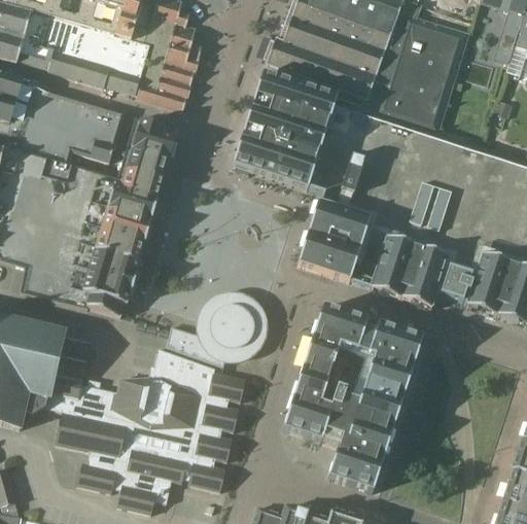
[(14,10),(0,6),(0,59),(16,64),(18,62),(47,71),(47,73),(103,90),(104,88),(137,97),(136,99),(182,113),(186,99),(183,98),(186,85),(190,86),(195,73),(190,72),(195,60),(198,61),(202,46),(192,43),(196,31),(186,28),(189,14),(180,12),(182,4),(169,0),(157,0),(148,32),(134,28),(130,43),(99,34),(73,27),(47,20),(14,10)]
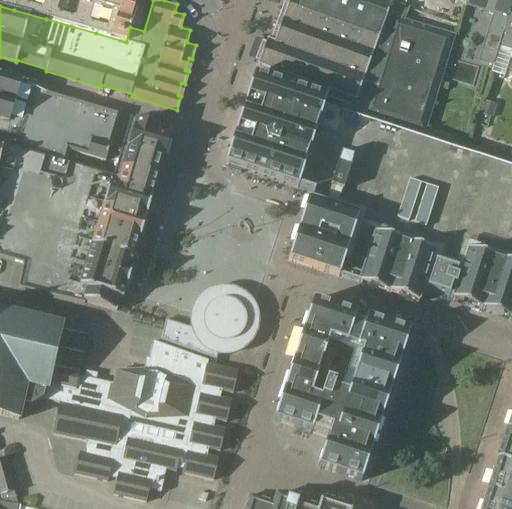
[(0,0),(0,6),(14,10),(16,0),(0,0)]
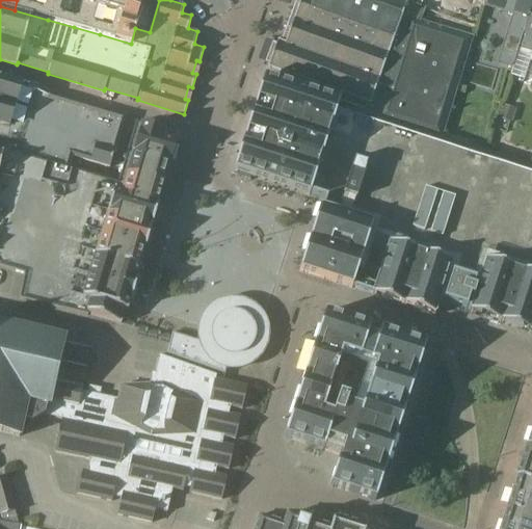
[(17,0),(15,10),(48,20),(53,0),(17,0)]
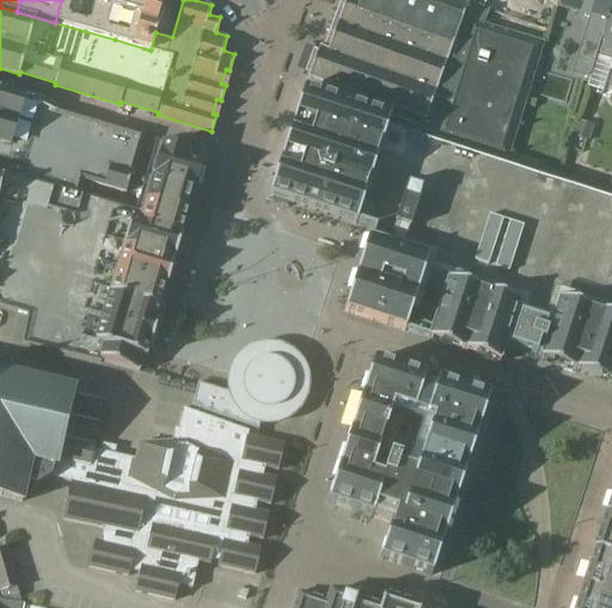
[(61,0),(55,23),(85,31),(93,0),(61,0)]
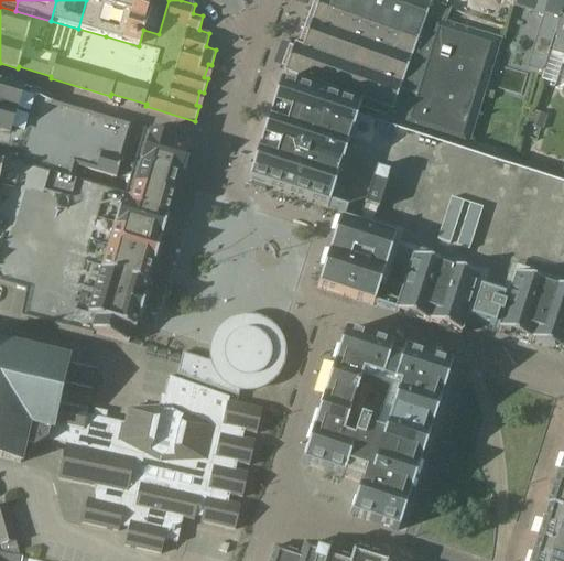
[(86,0),(78,29),(106,36),(116,0),(86,0)]
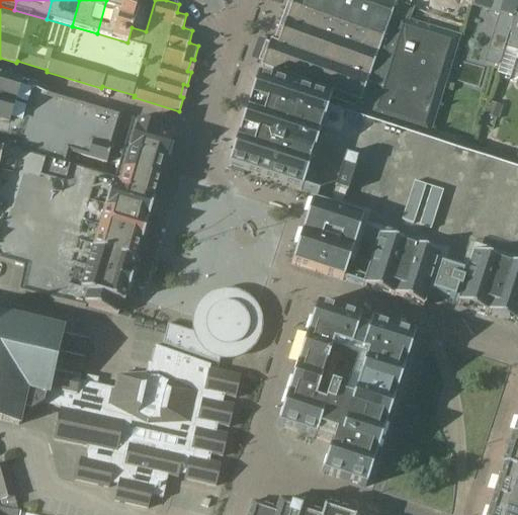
[(106,0),(97,33),(127,43),(132,27),(138,7),(140,7),(141,0),(106,0)]
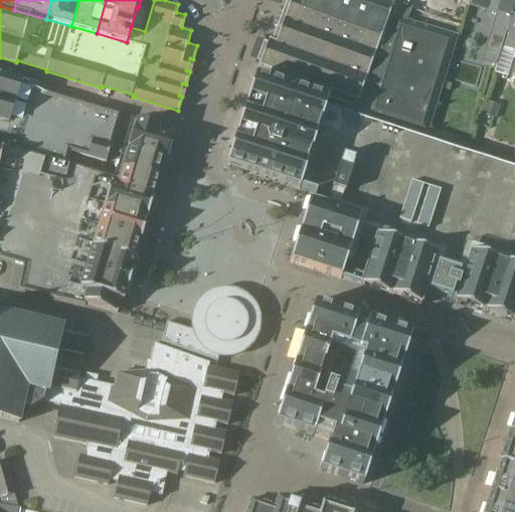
[(291,0),(288,9),(379,43),(390,12),(394,0),(291,0)]
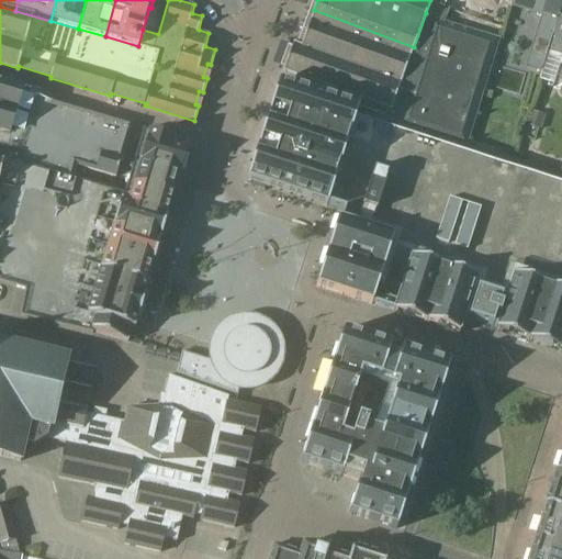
[(540,37),(550,41),(561,3),(561,1),(561,0),(512,0),(510,6),(512,6),(514,0),(526,4),(525,9),(541,14),(541,15),(542,15),(542,14),(547,17),(540,37)]
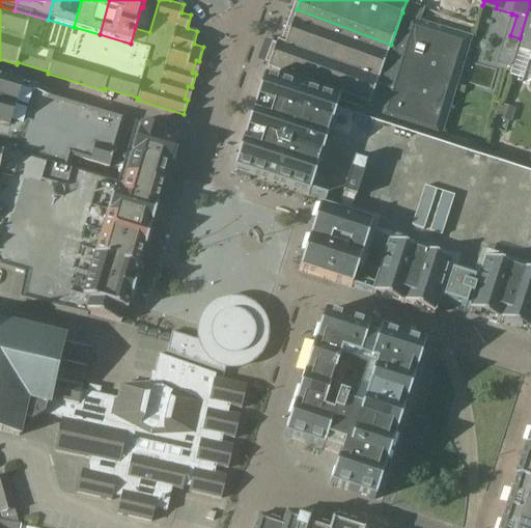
[(530,2),(530,3),(520,38),(509,73),(524,77),(530,52),(530,2)]
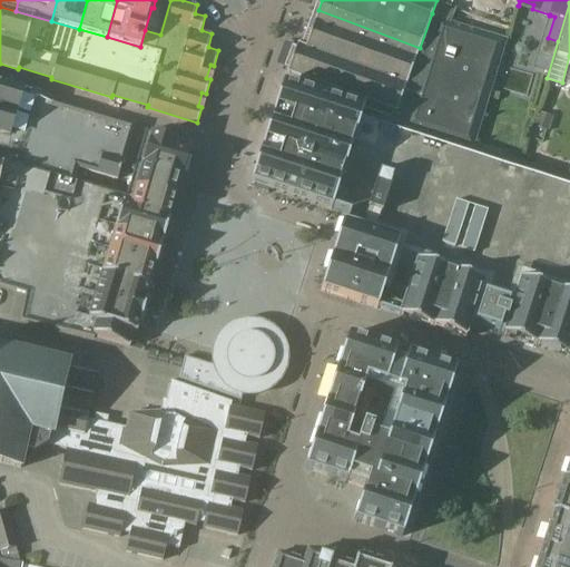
[(318,10),(305,45),(408,81),(420,48),(318,10)]
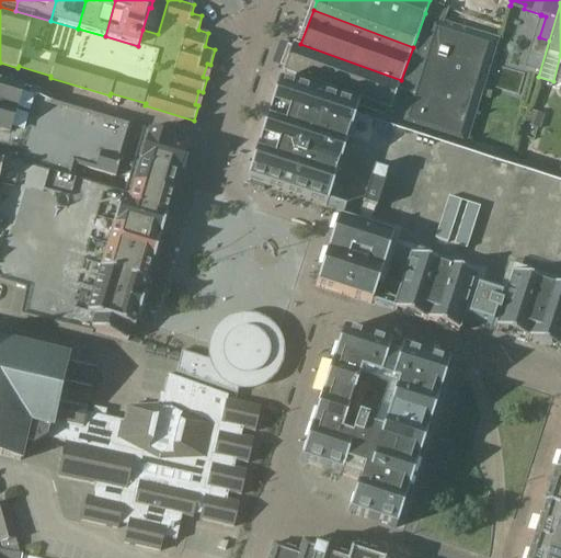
[(500,36),(425,13),(413,47),(401,80),(413,84),(407,102),(408,102),(401,123),(467,145),(500,36)]
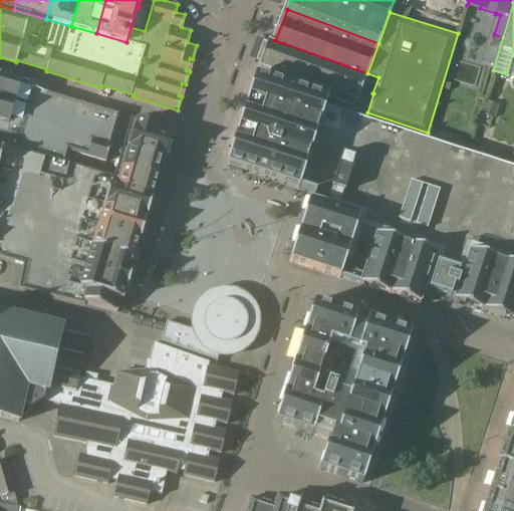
[(367,73),(275,40),(268,38),(259,64),(358,98),(367,73)]
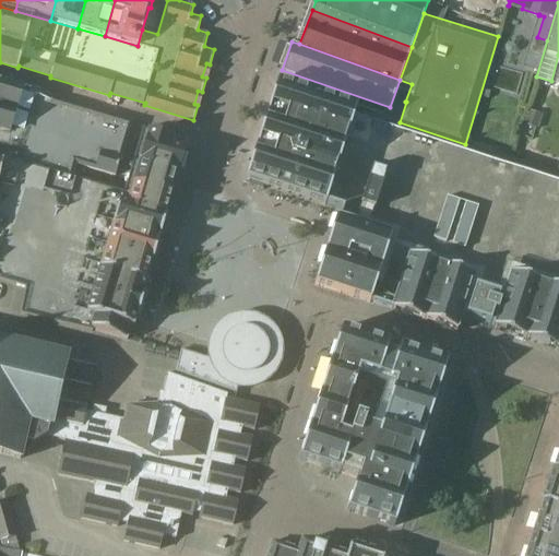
[(74,163),(116,174),(120,156),(130,121),(60,102),(61,97),(0,79),(0,150),(16,155),(15,160),(71,176),(74,163)]
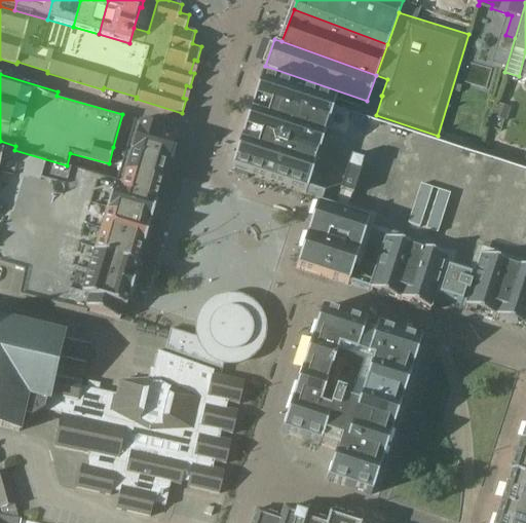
[(305,191),(321,196),(337,201),(350,160),(361,163),(376,115),(358,110),(359,106),(261,75),(230,167),(234,170),(233,173),(247,177),(248,174),(305,192),(305,191)]
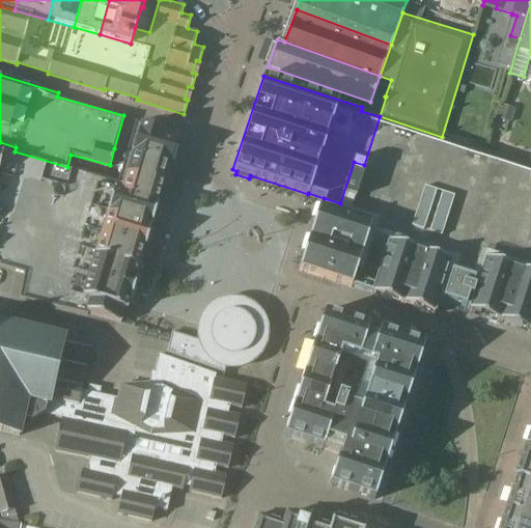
[(502,104),(498,115),(510,119),(514,108),(502,104)]
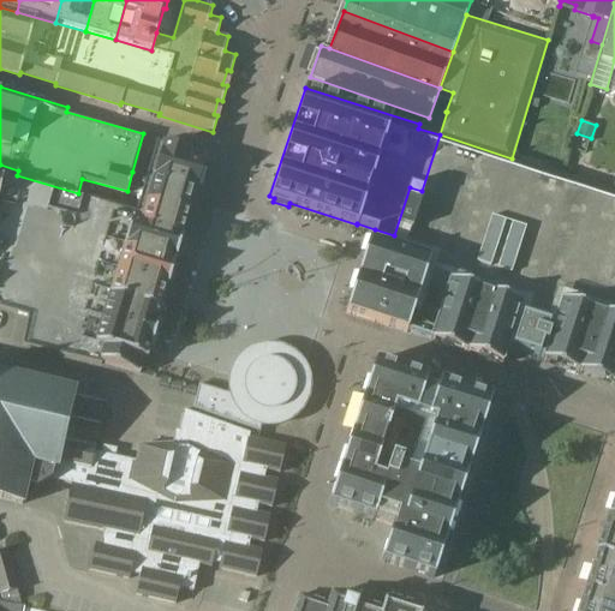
[(422,191),(410,187),(394,235),(375,229),(372,239),(369,238),(346,311),(365,318),(406,331),(407,329),(430,336),(429,339),(502,363),(509,345),(542,355),(542,358),(614,382),(614,191),(512,159),(440,135),(422,191)]
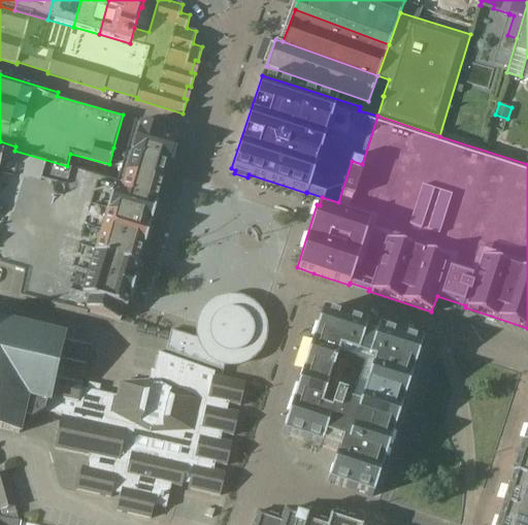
[(0,263),(25,270),(20,295),(88,312),(88,310),(121,320),(124,307),(127,307),(130,297),(131,297),(137,274),(136,274),(139,264),(138,263),(143,247),(144,247),(158,200),(157,199),(163,181),(162,179),(168,162),(169,162),(175,138),(174,138),(176,132),(162,128),(163,128),(141,122),(135,120),(116,184),(66,169),(67,166),(14,151),(15,146),(0,141),(0,263)]
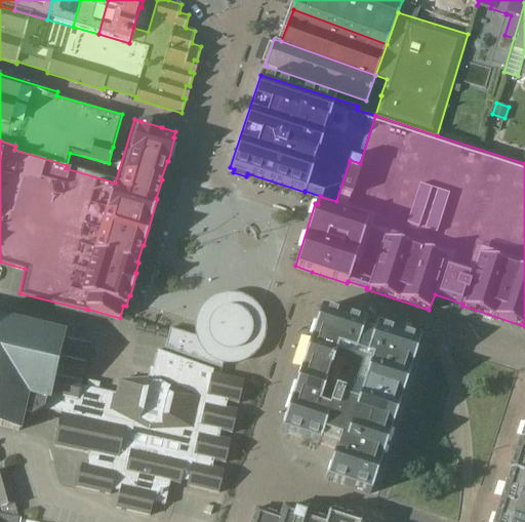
[(205,320),(205,322),(204,330),(199,337),(197,335),(170,327),(165,348),(223,367),(224,360),(226,353),(234,354),(244,351),(251,344),(256,334),(257,324),(254,315),(247,307),(238,302),(228,302),(218,305),(210,311),(205,320)]
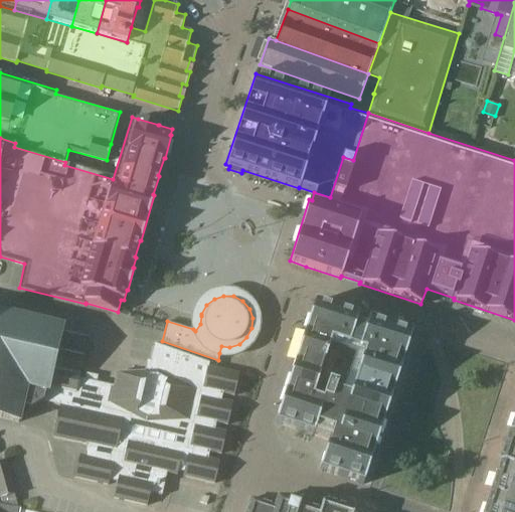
[(314,300),(275,421),(329,439),(319,469),(363,483),(411,332),(368,318),(368,319),(357,315),(358,314),(314,300)]
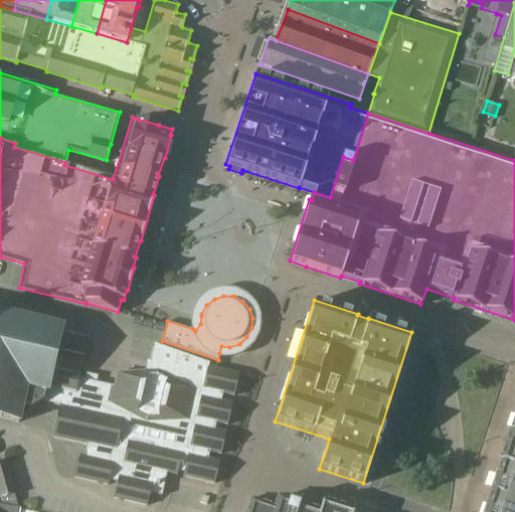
[(0,415),(16,419),(16,420),(19,420),(20,420),(20,417),(24,403),(32,405),(42,399),(43,396),(54,399),(53,403),(59,404),(53,436),(83,442),(83,443),(88,444),(86,455),(80,455),(76,476),(110,483),(111,479),(119,481),(116,497),(148,504),(151,492),(163,495),(168,471),(178,474),(179,469),(185,471),(184,475),(216,482),(220,460),(209,458),(210,450),(222,453),(227,431),(215,429),(217,420),(228,423),(233,401),(221,399),(223,391),(235,394),(238,376),(239,372),(209,365),(210,362),(156,342),(154,342),(148,370),(117,371),(113,386),(97,382),(98,374),(87,371),(84,379),(78,378),(87,337),(87,336),(59,330),(60,328),(61,325),(59,325),(59,323),(57,323),(57,324),(41,321),(42,319),(40,318),(39,320),(24,316),(24,315),(22,314),(22,316),(6,312),(7,311),(5,310),(4,312),(0,310),(0,415)]
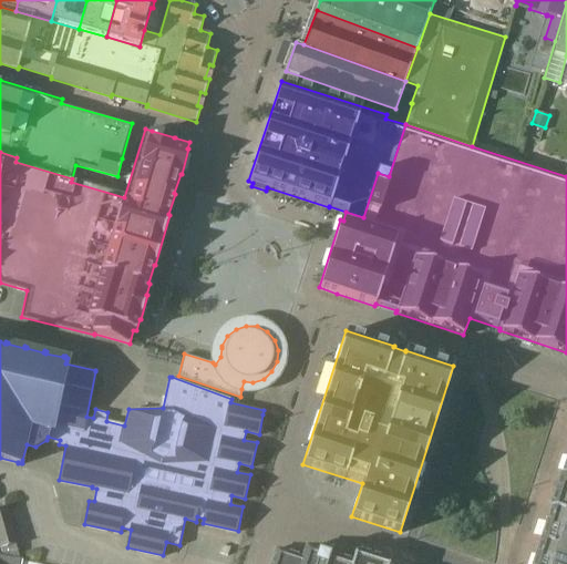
[(549,508),(550,508),(566,513),(566,474),(562,473),(560,473),(549,508)]
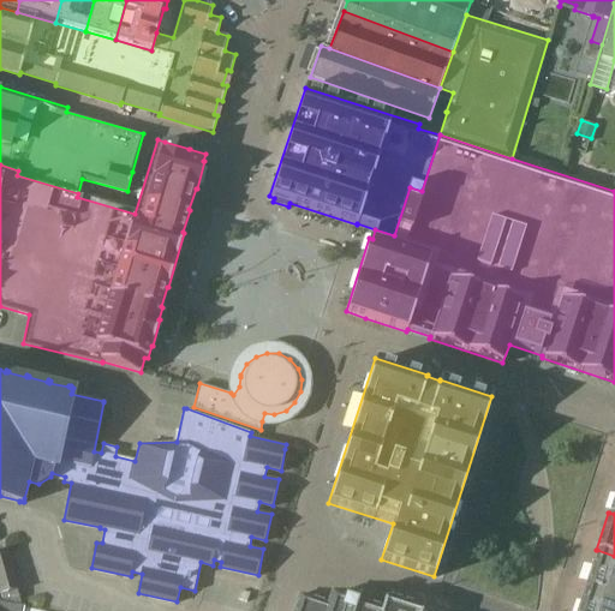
[(4,594),(6,603),(23,605),(6,547),(0,550),(0,586),(3,594),(4,594)]
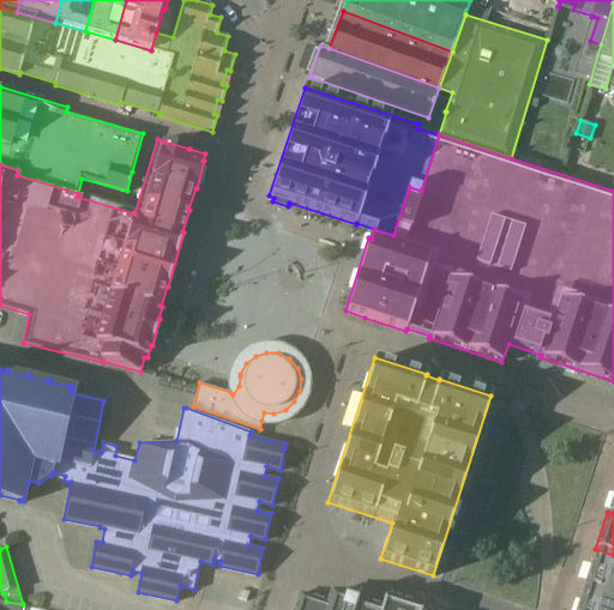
[(613,555),(596,549),(585,583),(613,592),(613,555)]
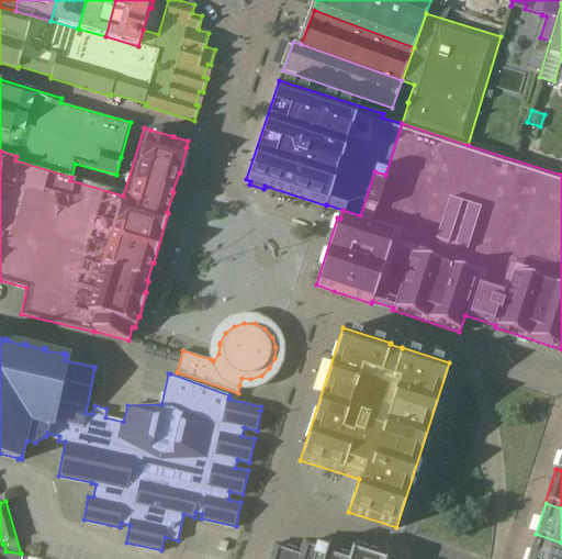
[(561,558),(561,543),(536,534),(527,558),(561,558)]
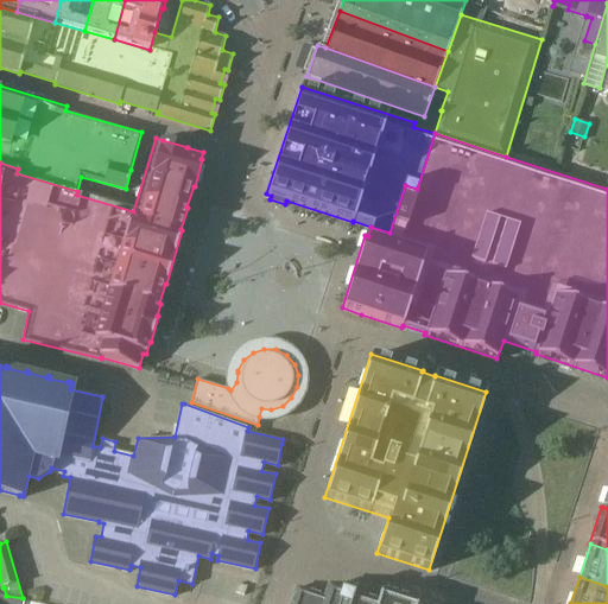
[(339,603),(343,591),(328,586),(324,596),(296,587),(290,603),(339,603)]
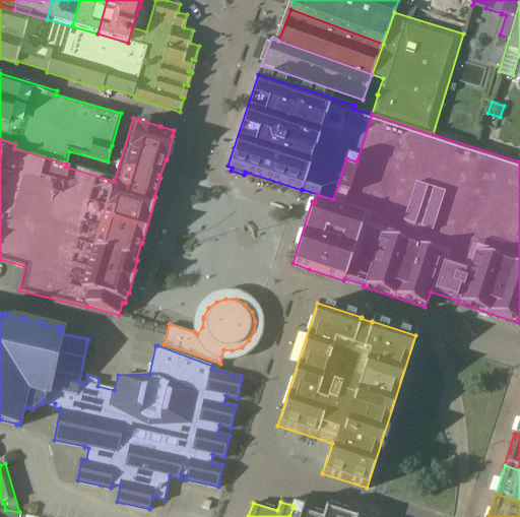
[(356,516),(358,515),(326,505),(322,516),(321,516),(356,516)]
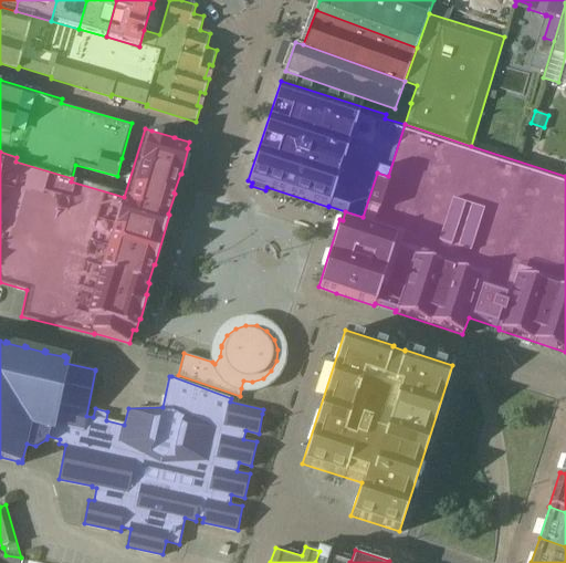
[(315,562),(349,562),(350,562),(320,551),(315,562)]
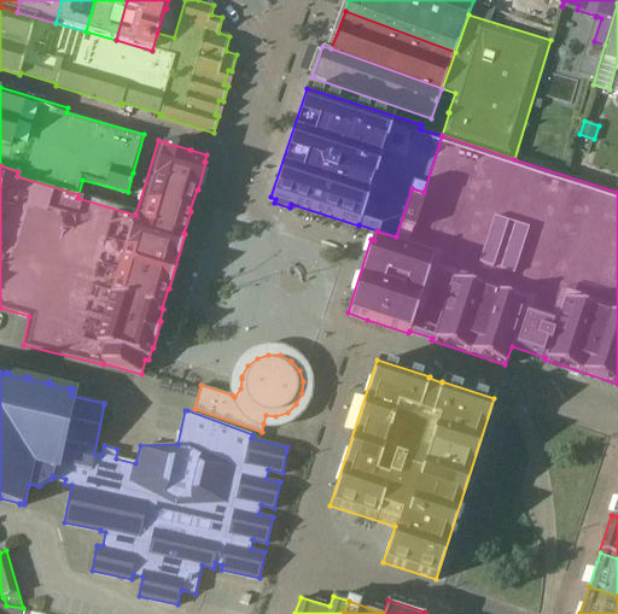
[(0,613),(22,613),(24,608),(23,608),(6,606),(0,603),(0,613)]
